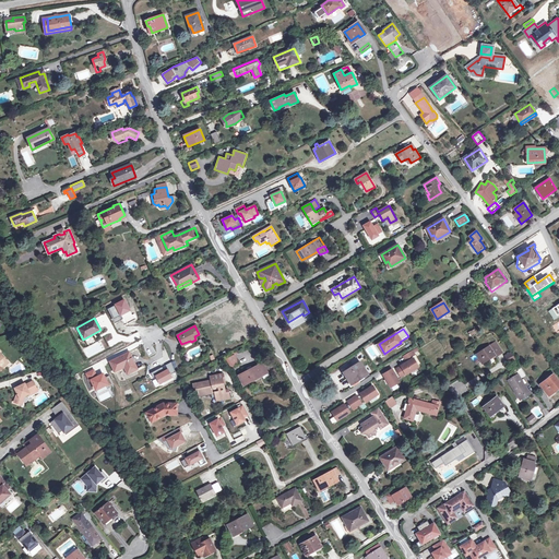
[(492,344),(500,355),(503,353),(496,342),(492,343),(492,344)]
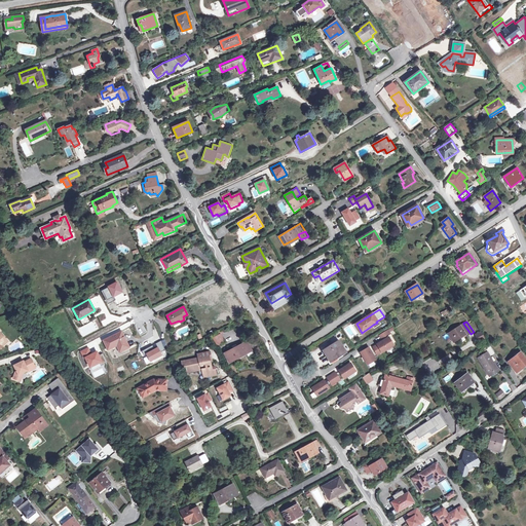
[(471,334),(463,324),(449,334),(454,342),(465,335),(466,336),(471,334)]
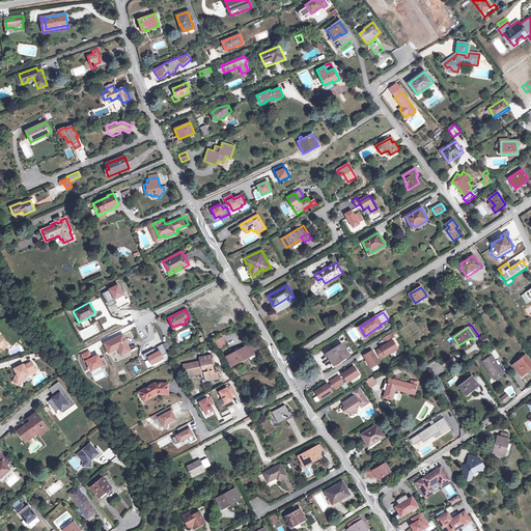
[(120,347),(123,354),(131,351),(122,334),(104,343),(109,354),(118,348),(120,347)]
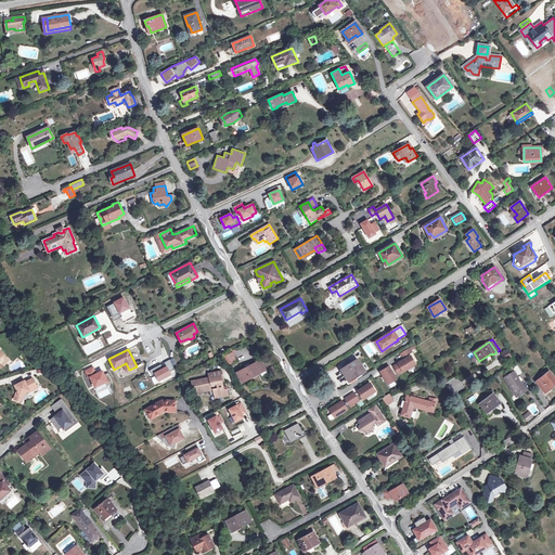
[(402,358),(411,352),(409,349),(400,355),(402,358)]
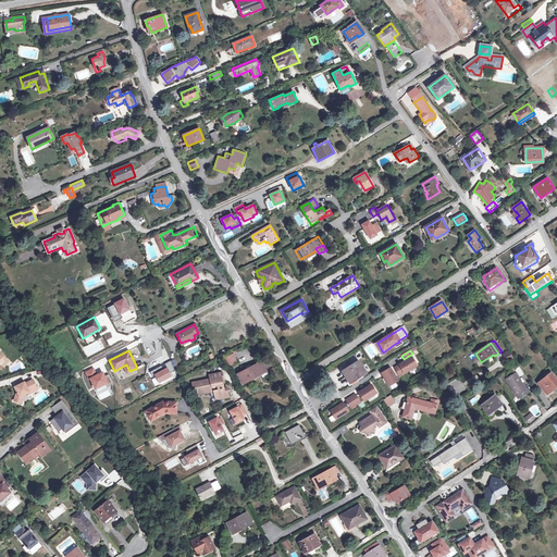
[(508,351),(503,355),(507,362),(512,359),(508,351)]
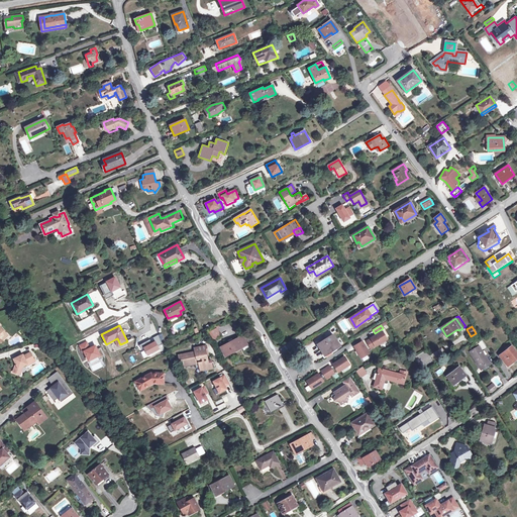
[(211,331),(215,339),(221,336),(217,328),(211,331)]
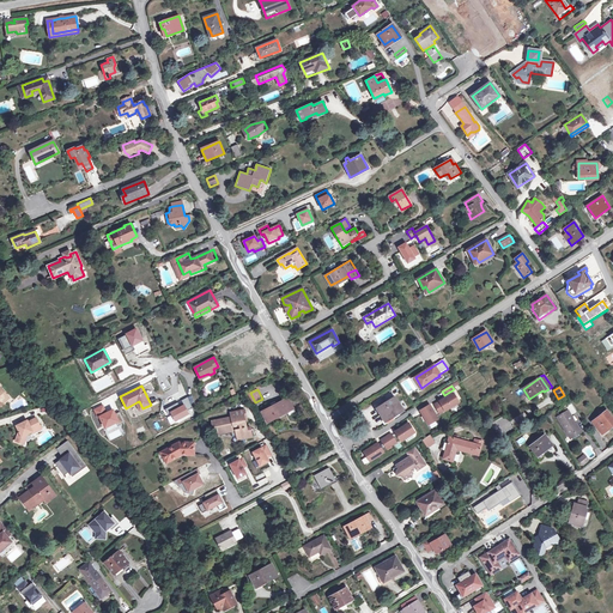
[(439,402),(445,411),(459,402),(454,393),(439,402)]
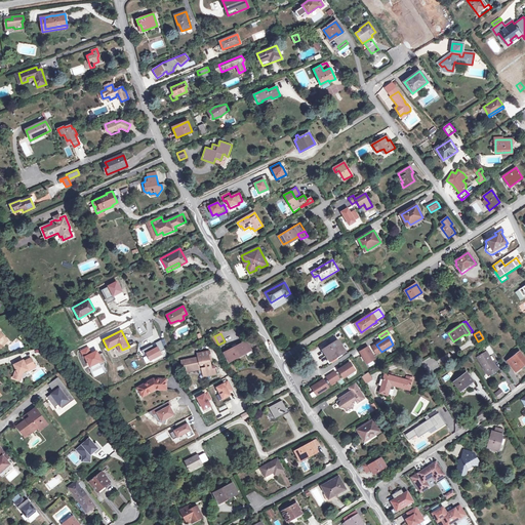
[(338,340),(323,351),(330,362),(346,352),(338,340)]
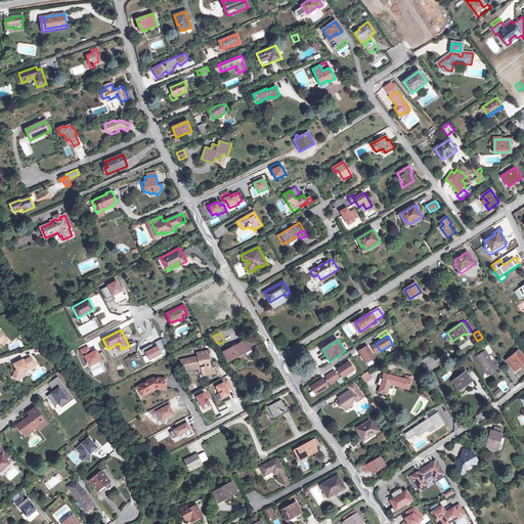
[(246,350),(250,348),(246,341),(224,352),(229,361),(247,352),(246,350)]
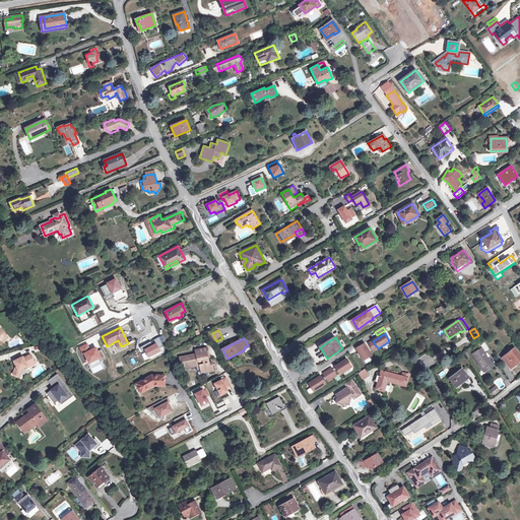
[(369,344),(374,351),(378,348),(373,341),(369,344)]
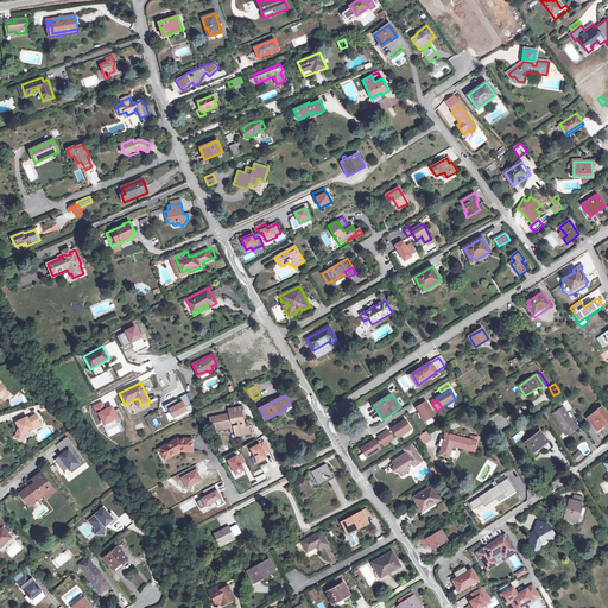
[(425,422),(435,416),(426,403),(417,407),(425,422)]
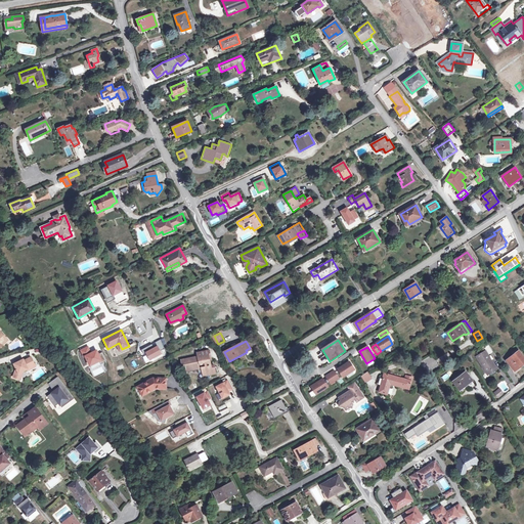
[(186,364),(187,370),(198,368),(199,374),(203,373),(204,376),(216,374),(214,365),(211,365),(210,359),(211,359),(209,350),(197,353),(198,357),(181,360),(182,365),(186,364)]
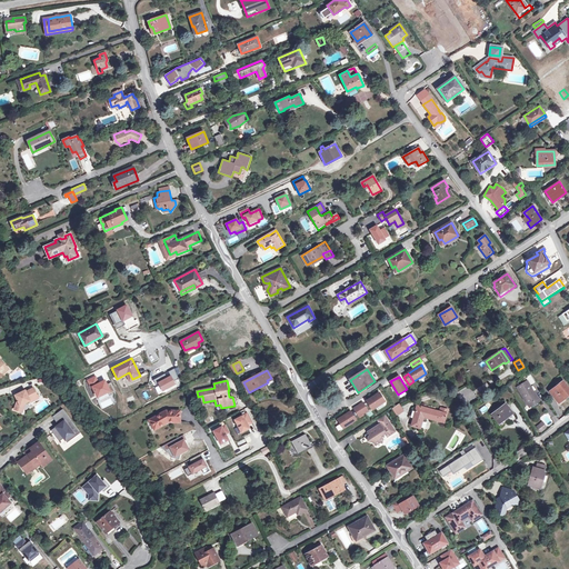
[(527,381),(518,388),(530,407),(533,407),(538,405),(539,401),(527,381)]
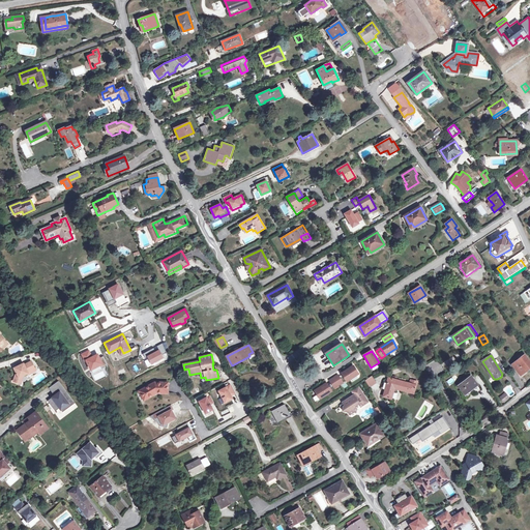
[(529,361),(525,355),(513,364),(522,375),(529,367),(529,361)]
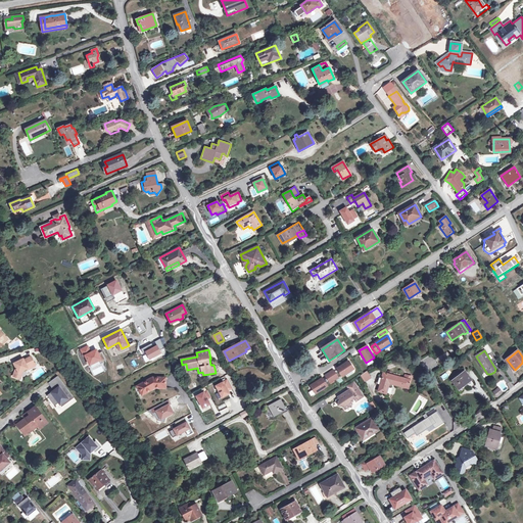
[(25,360),(14,364),(17,369),(16,369),(13,377),(20,379),(24,371),(28,369),(29,370),(36,367),(32,357),(25,360)]
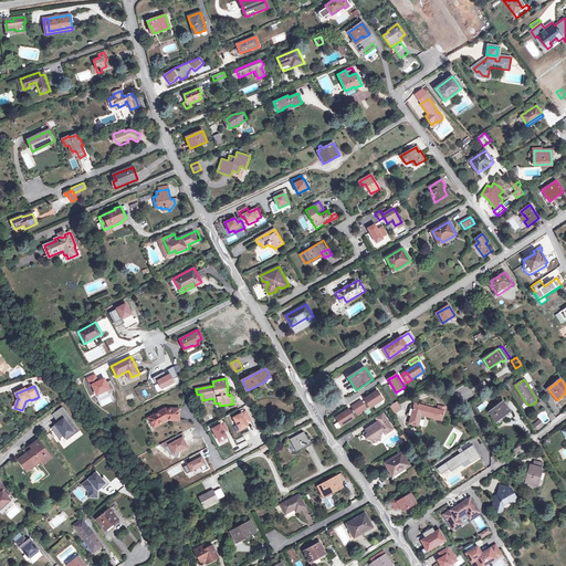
[(365,399),(370,407),(383,399),(378,391),(365,399)]
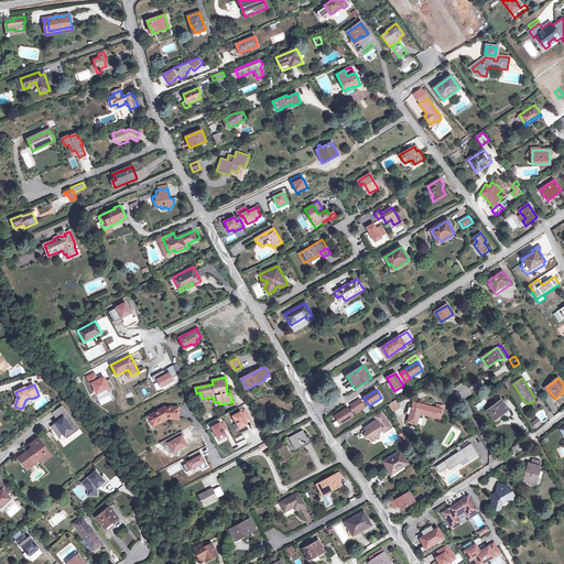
[(350,405),(356,413),(365,408),(359,399),(350,405)]
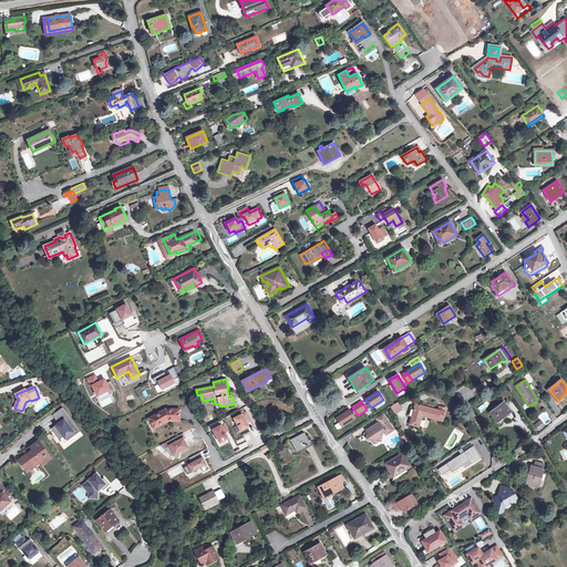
[(399,403),(391,408),(394,413),(402,409),(399,403)]
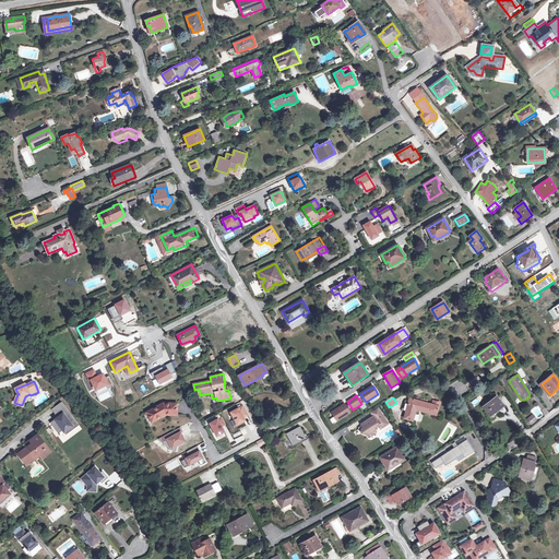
[(498,409),(500,412),(502,414),(507,411),(497,397),(484,407),(490,416),(498,409)]
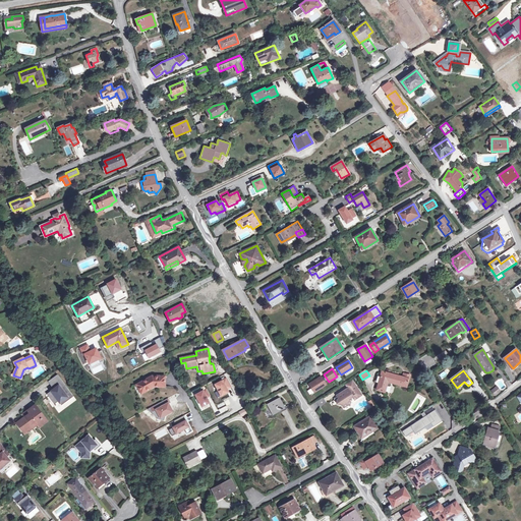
[(383,371),(381,378),(380,383),(377,390),(385,392),(388,382),(407,387),(410,375),(406,374),(406,378),(383,371)]
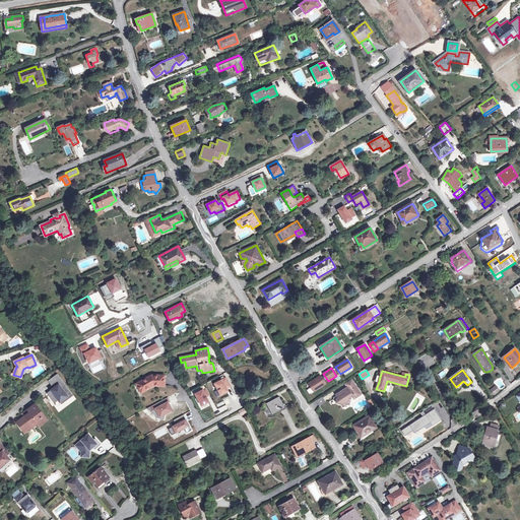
[(49,396),(53,402),(57,399),(59,401),(63,398),(66,402),(74,397),(58,375),(50,381),(55,388),(50,392),(51,394),(49,396)]
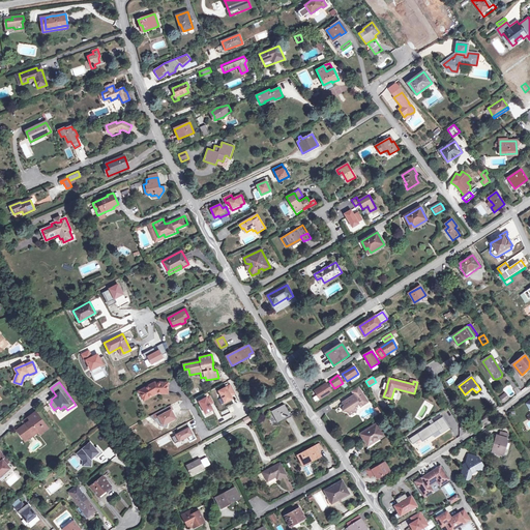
[(168,393),(168,383),(154,382),(139,391),(144,400),(156,392),(168,393)]
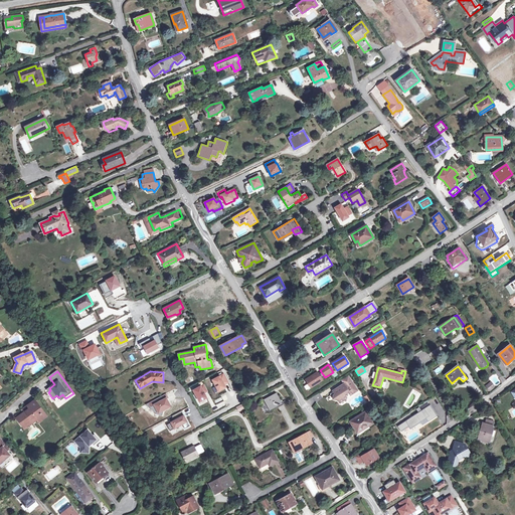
[(318,373),(306,380),(311,387),(322,380),(318,373)]
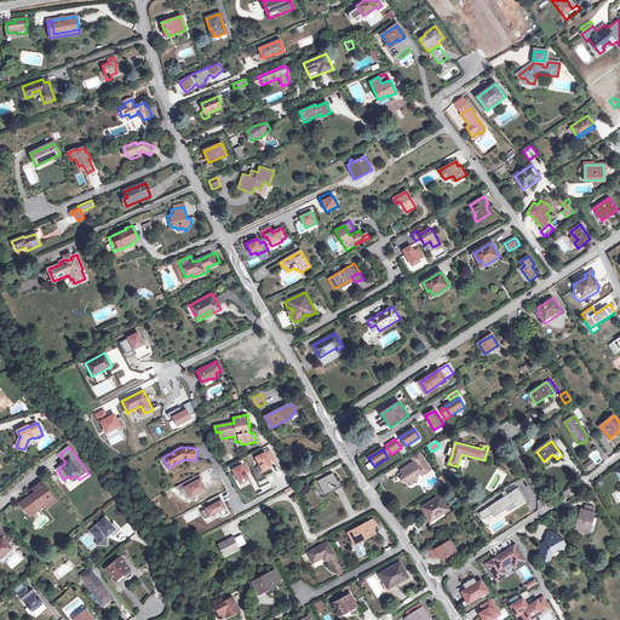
[(270,451),(256,457),(263,471),(271,468),(269,463),(275,460),(270,451)]
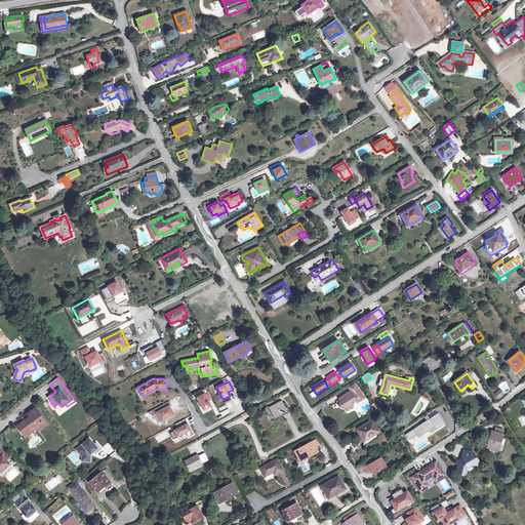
[(348,389),(350,392),(353,395),(356,393),(360,391),(354,384),(348,389)]
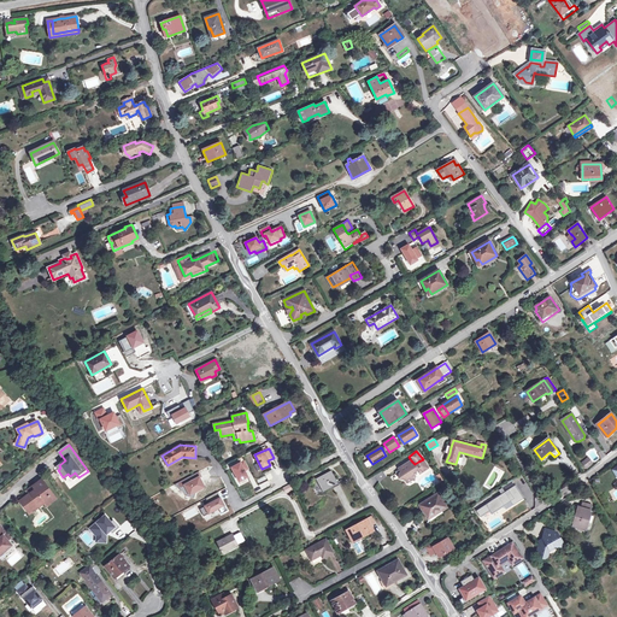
[(423,459),(418,462),(424,470),(429,468),(423,459)]
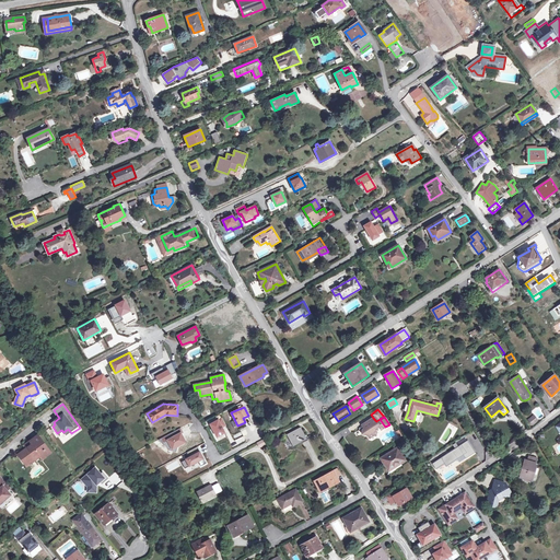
[(221,418),(210,424),(217,438),(224,433),(221,427),(224,426),(221,418)]
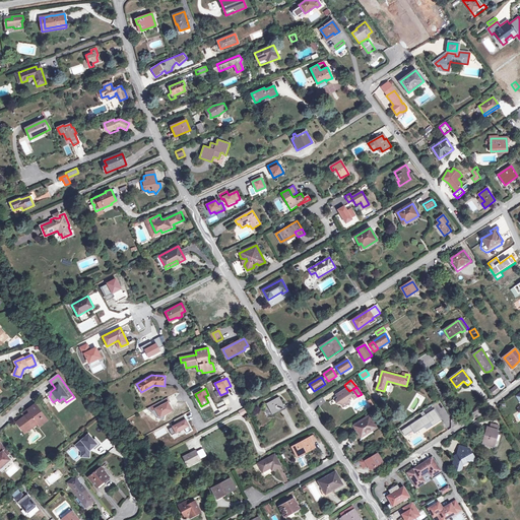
[(358,396),(352,389),(349,391),(346,388),(336,395),(338,397),(336,398),(336,401),(340,402),(343,406),(347,404),(349,404),(350,399),(352,397),(353,399),(358,396)]
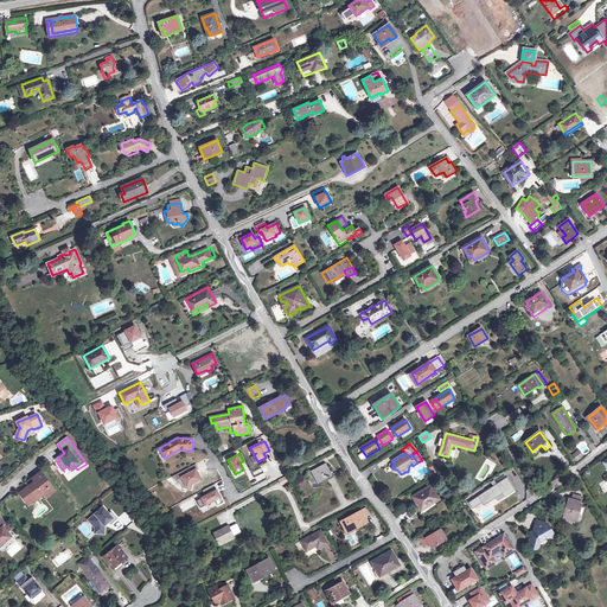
[(326,464),(311,471),(318,484),(333,475),(326,464)]
